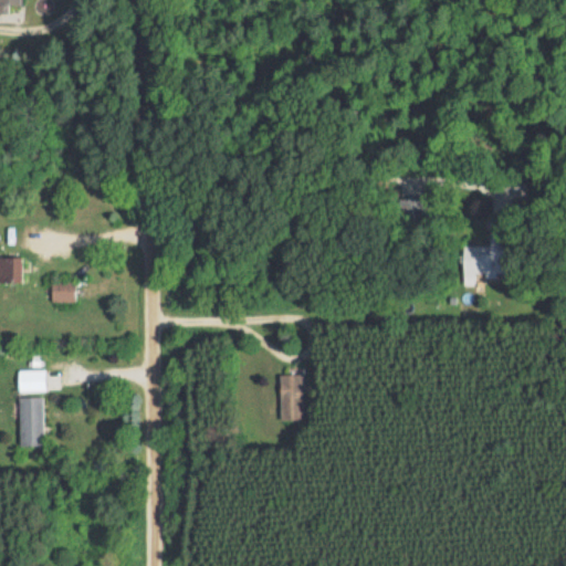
[(429,197),(399,197),(399,216),(429,216),(429,197)]
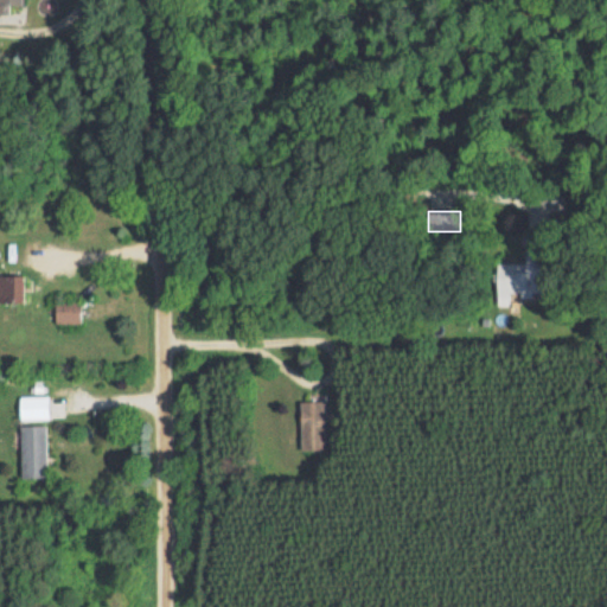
[(541,305),(543,263),(498,262),(496,304),(541,305)]
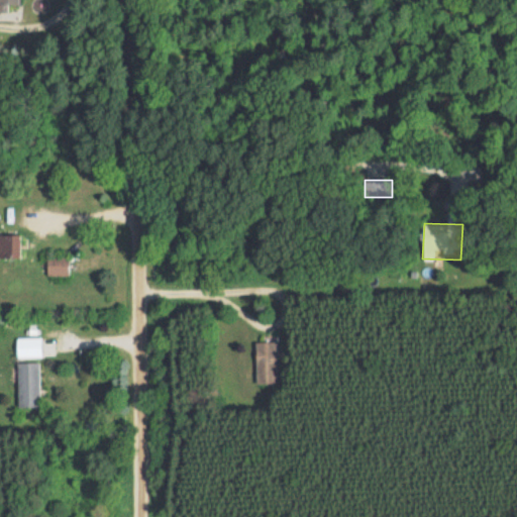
[(0,256),(19,256),(19,234),(0,234),(0,256)]
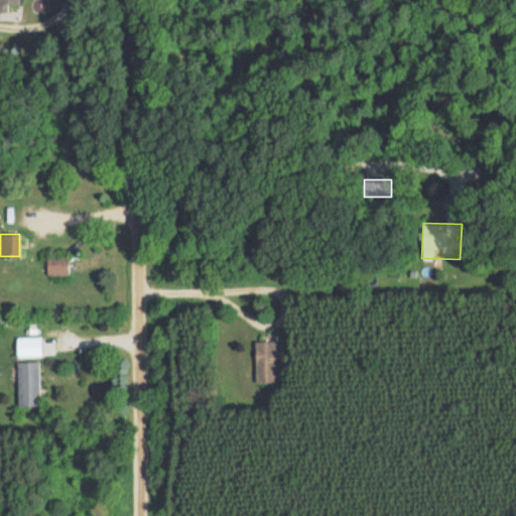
[(69,256),(46,256),(46,275),(69,275),(69,256)]
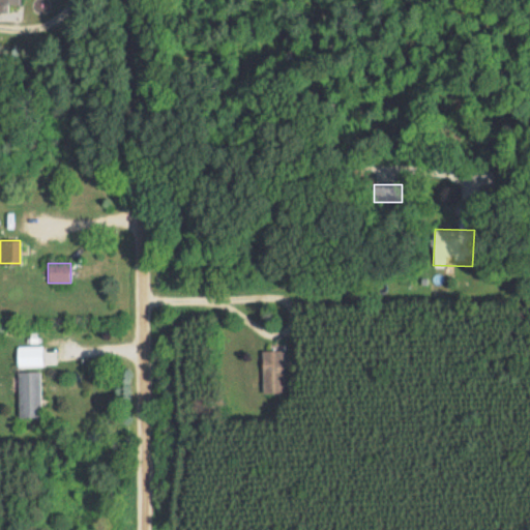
[(18,366),(55,366),(55,346),(18,346),(18,366)]
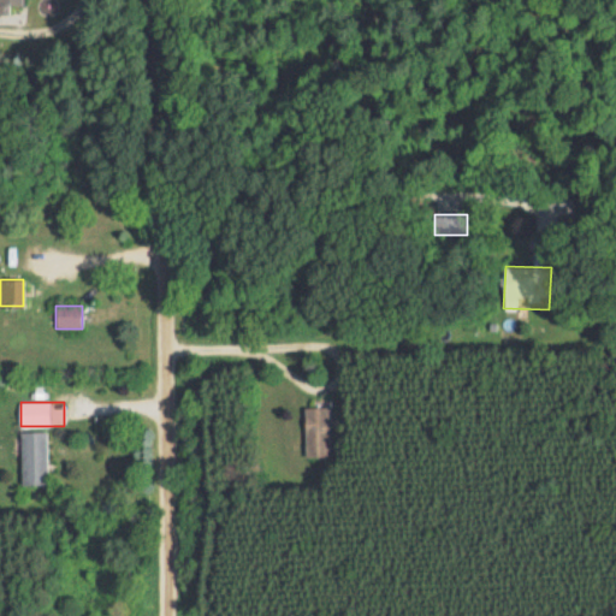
[(331,407),(306,407),(306,457),(331,457),(331,407)]
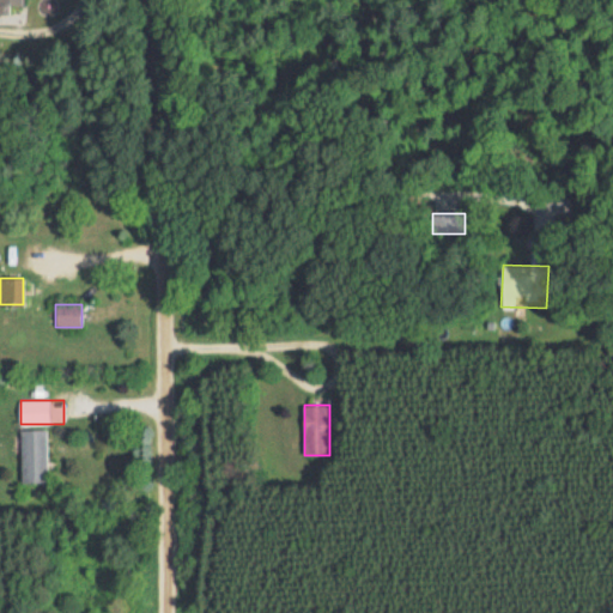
[(47,429),(22,429),(22,481),(47,481),(47,429)]
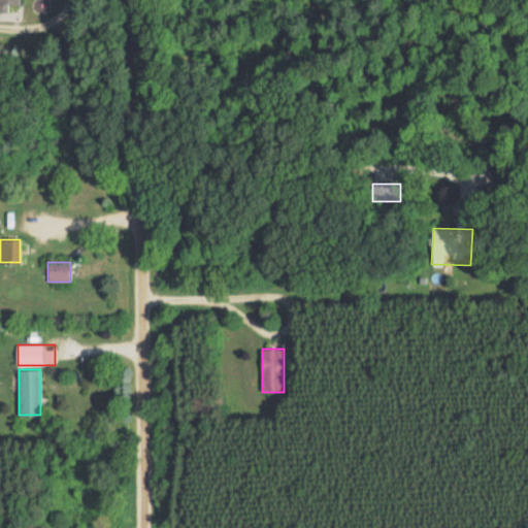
All buildings are outlined.
